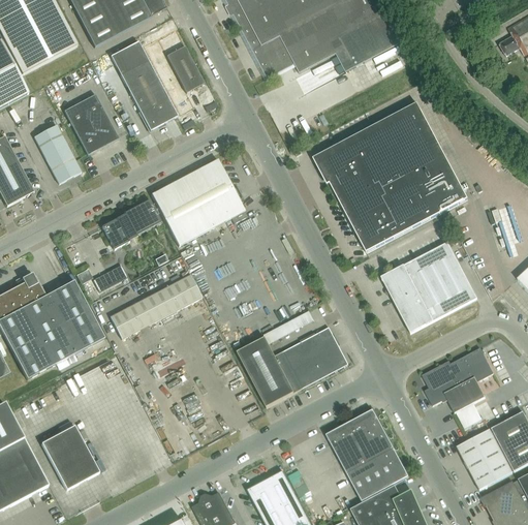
[(0,105),(28,91),(19,74),(21,73),(75,44),(52,0),(0,0),(0,33),(2,37),(0,38),(0,105)]
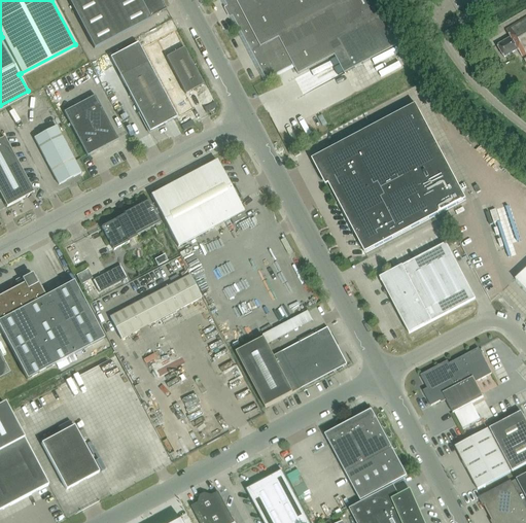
[(69,0),(94,44),(149,15),(148,13),(165,5),(162,0),(69,0)]
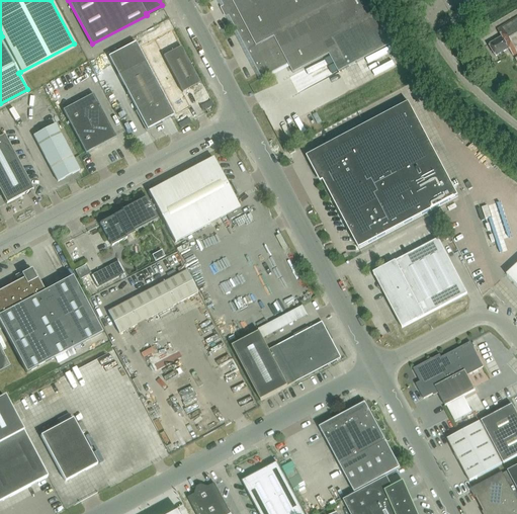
[(337,68),(392,39),(370,0),(221,0),(261,75),(287,61),(292,70),(328,51),(337,68)]
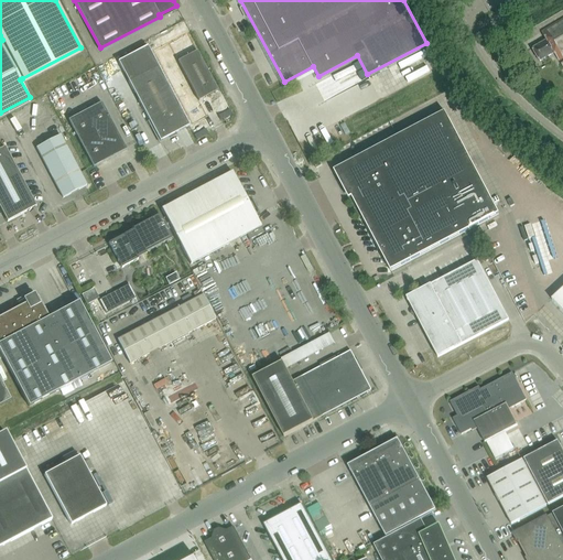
[(539,58),(552,50),(558,57),(562,54),(562,14),(540,29),(545,38),(531,46),(539,58)]
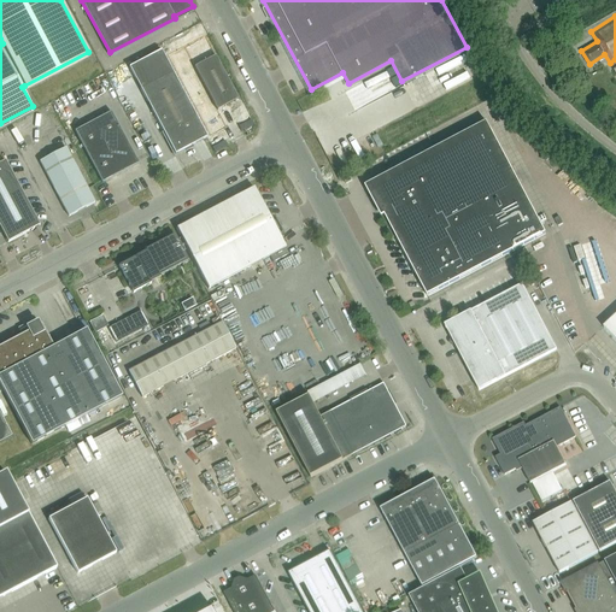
[(204,30),(165,51),(209,130),(226,122),(217,105),(238,94),(215,51),(211,45),(204,30)]
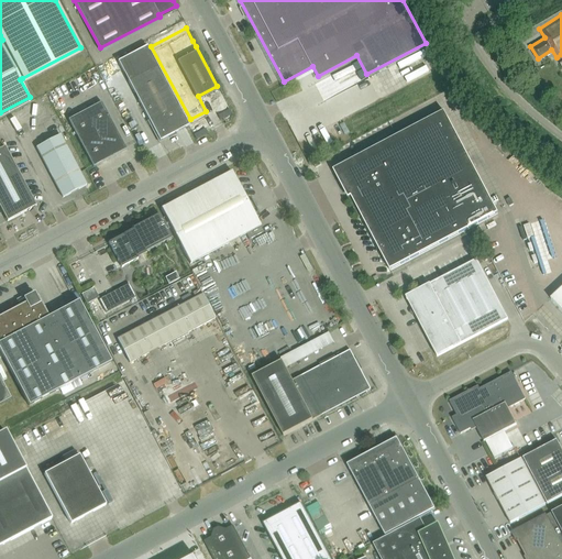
[(169,131),(188,121),(149,45),(118,61),(133,90),(150,121),(149,122),(157,139),(169,132),(169,131)]
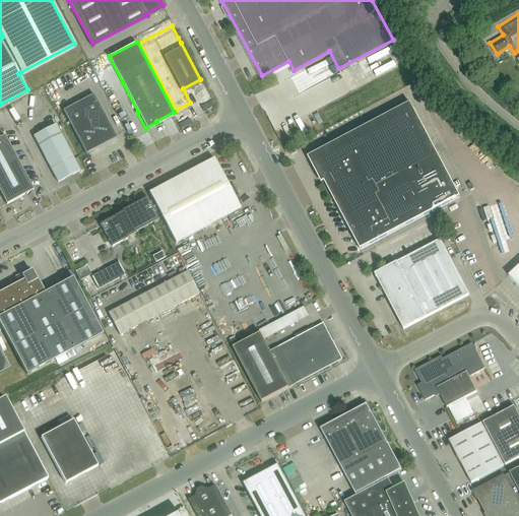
[(84,150),(116,134),(92,90),(61,107),(84,150)]
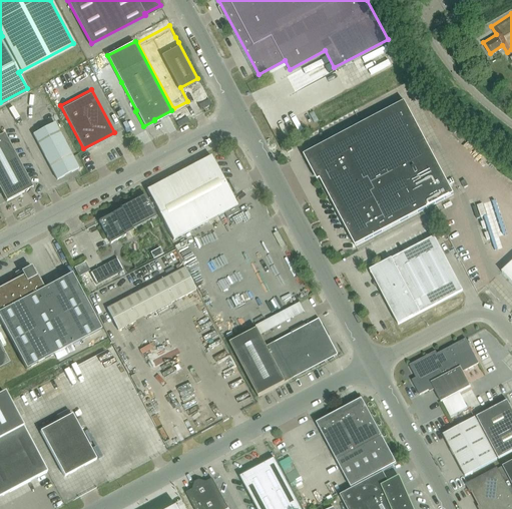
[(404,98),(306,150),(355,243),(453,191),(404,98)]
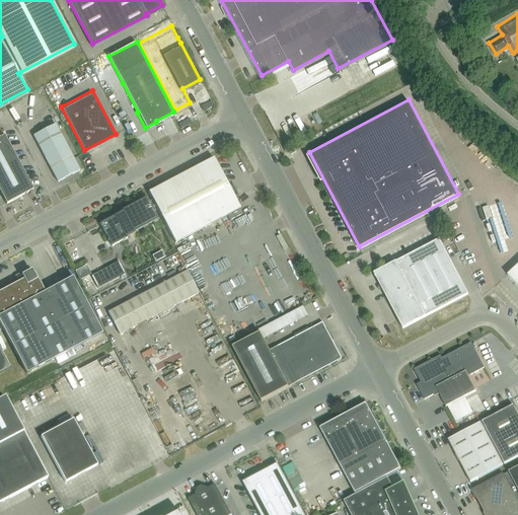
[(54,121),(32,133),(57,178),(78,167),(54,121)]
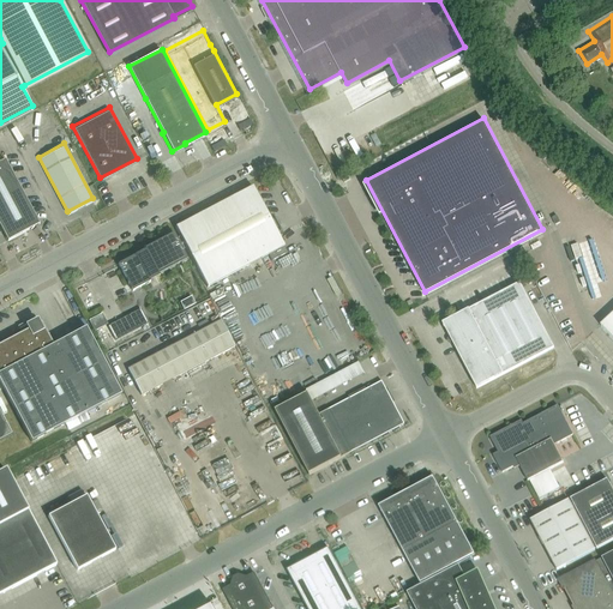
[(4,156),(0,158),(0,224),(6,237),(38,221),(4,156)]
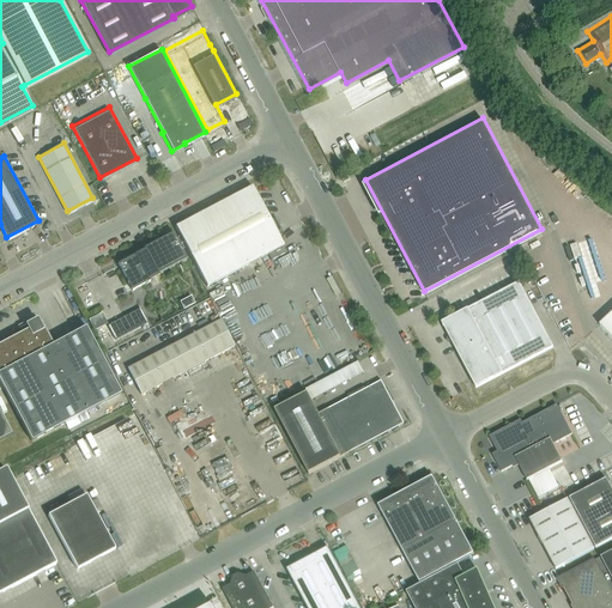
[(343,178),(349,175),(345,169),(339,172),(343,178)]
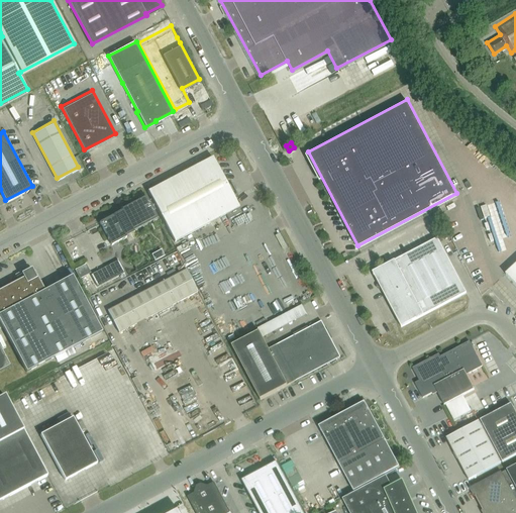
[(175,237),(224,211),(227,216),(240,209),(212,154),(148,187),(146,188),(174,238),(176,237),(175,237)]
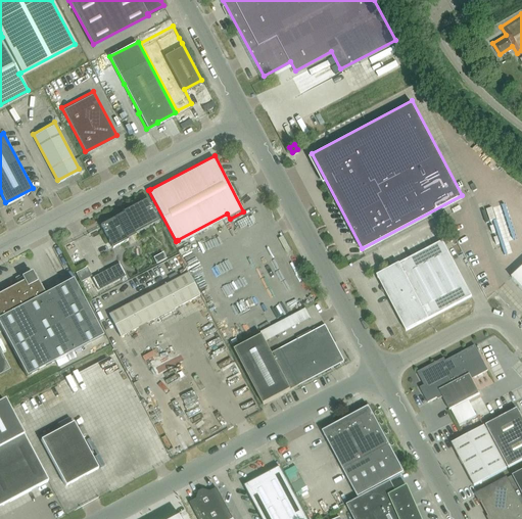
[(114,214),(99,222),(111,245),(127,237),(126,235),(158,218),(147,196),(147,195),(123,208),(124,211),(120,214),(121,215),(116,217),(114,214)]
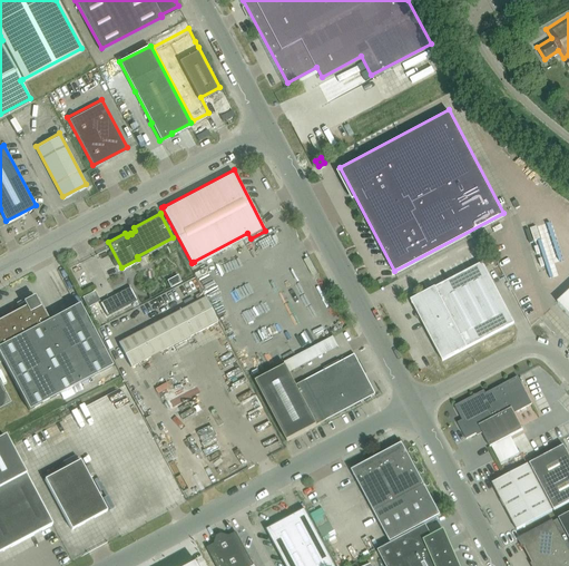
[(441,358),(513,320),(481,260),(410,298),(441,358)]
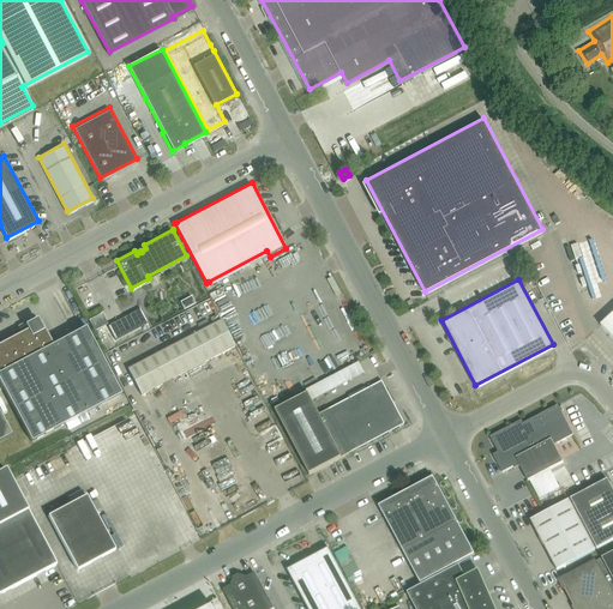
[(146,319),(139,306),(107,323),(114,336),(146,319)]
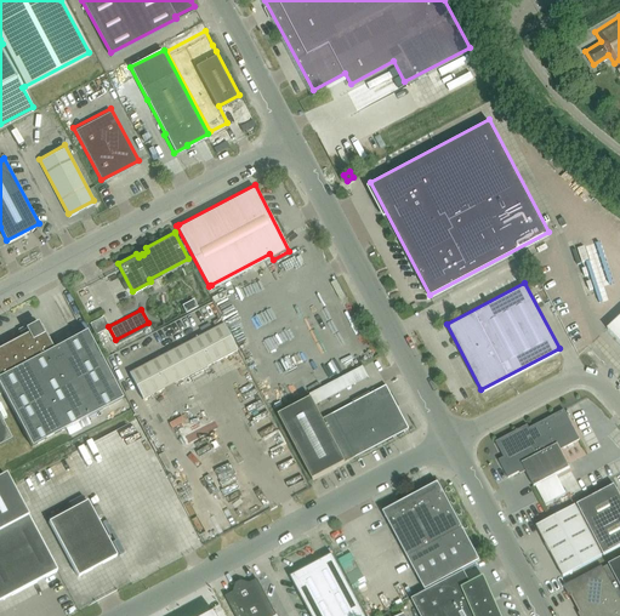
[(619,340),(619,312),(607,325),(619,340)]
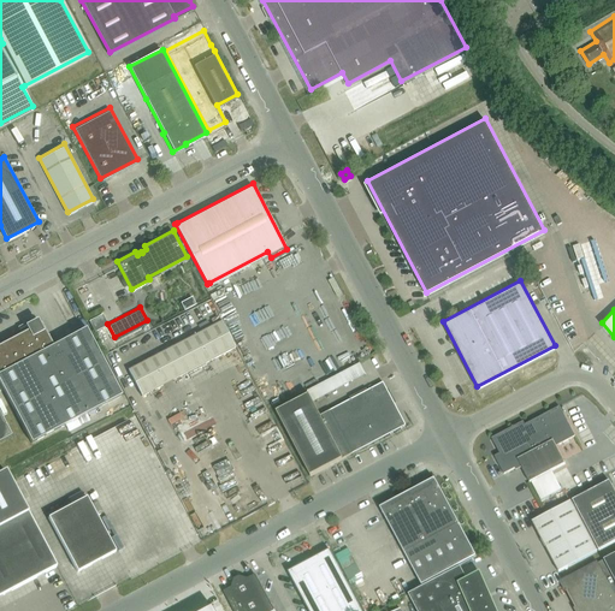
[(120,392),(87,327),(53,345),(40,320),(37,321),(35,318),(25,322),(28,326),(0,340),(0,383),(30,439),(120,392)]
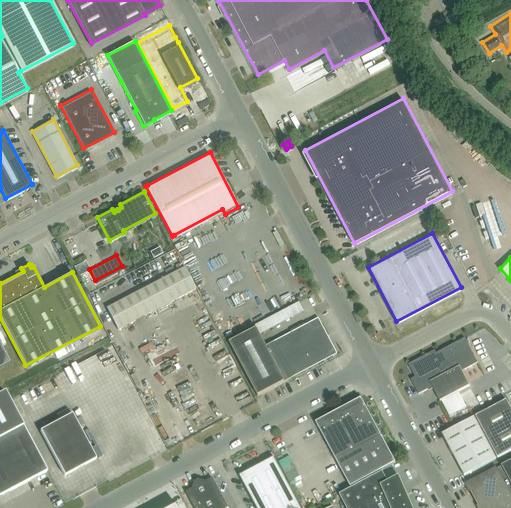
[(183,264),(105,305),(117,326),(194,286),(183,264)]
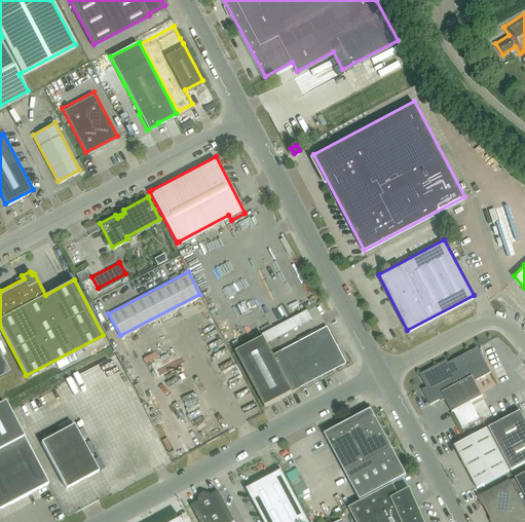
[(264,403),(345,361),(326,324),(272,351),(262,334),(235,348),(264,403)]
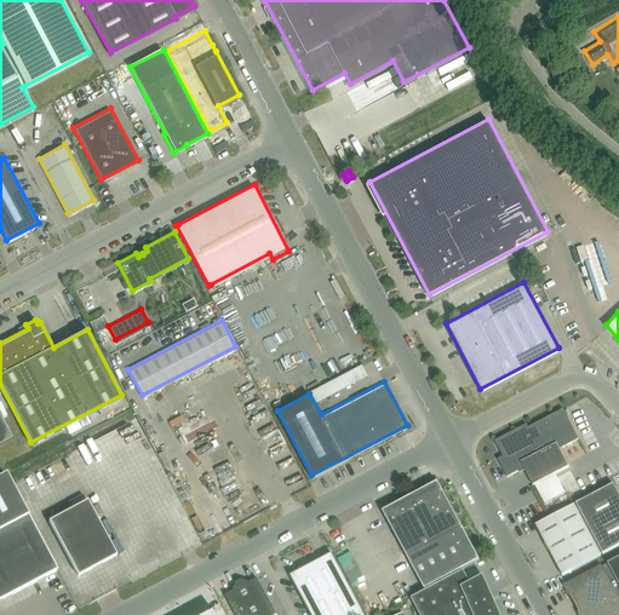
[(559,446),(578,436),(562,406),(527,424),(526,420),(493,437),(502,453),(497,455),(506,473),(522,465),(532,482),(568,463),(559,446)]
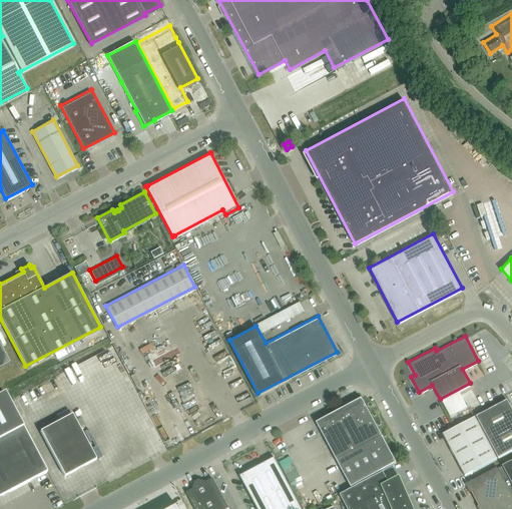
[(0,363),(9,359),(0,342),(0,363)]
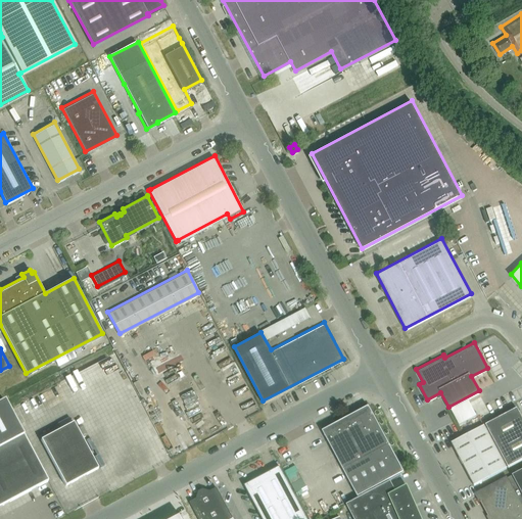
[(0,502),(47,478),(22,432),(3,397),(0,398),(0,502)]
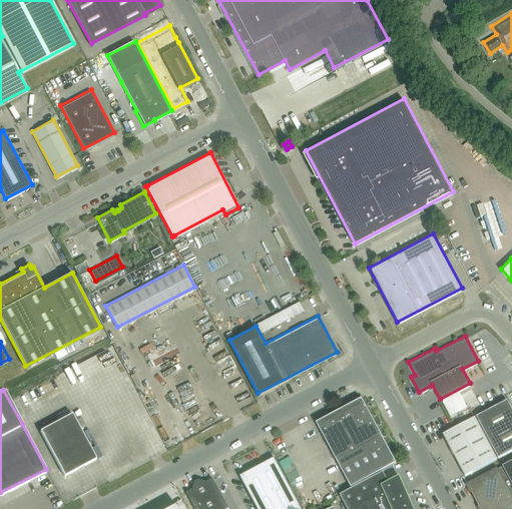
[(396,461),(361,396),(316,420),(350,485),(396,461)]
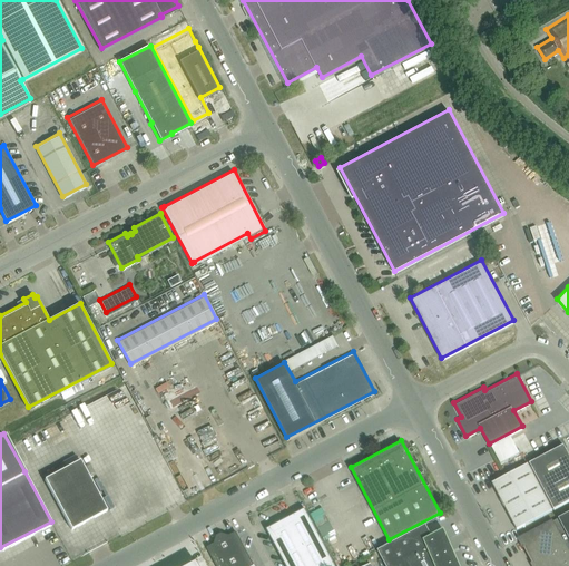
[(516,526),(551,507),(550,506),(552,506),(568,497),(568,454),(562,442),(528,460),(529,461),(528,462),(527,461),(491,480),(516,526)]
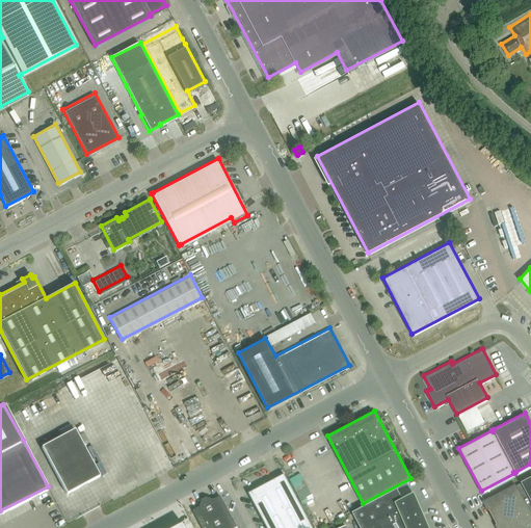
[(65,491),(99,473),(74,426),(41,444),(65,491)]
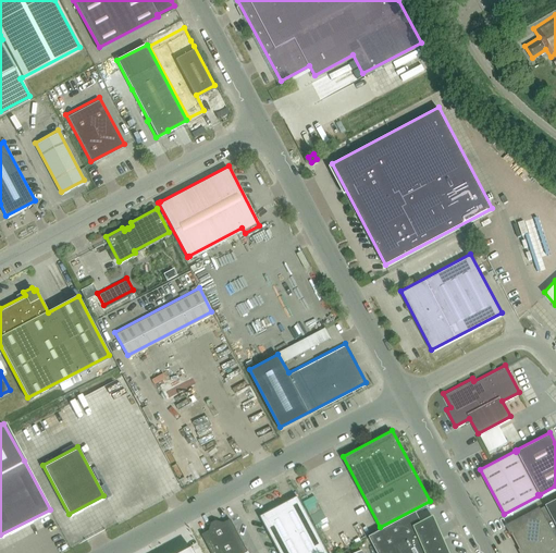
[(280,552),(325,552),(328,552),(296,495),(259,515),(280,552)]
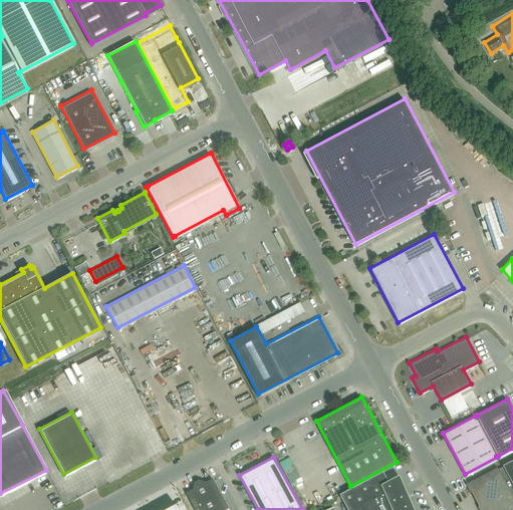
[(512,509),(512,498),(511,494),(512,493),(512,458),(503,464),(504,466),(497,469),(497,468),(496,468),(468,483),(481,509),(512,509)]
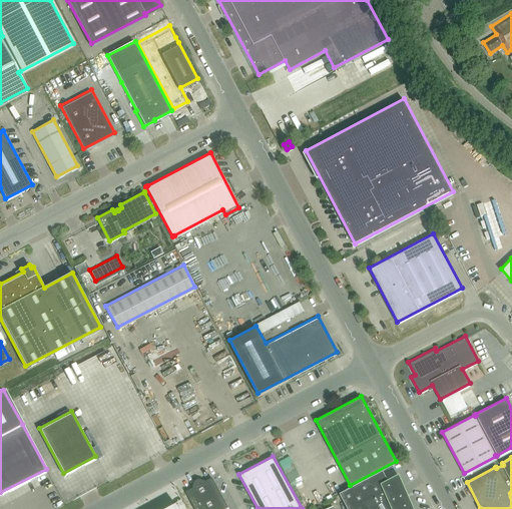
[(403,508),(401,504),(408,500),(404,493),(397,497),(391,487),(399,483),(395,476),(388,480),(387,477),(386,478),(382,471),(383,470),(382,469),(339,492),(348,508),(403,508)]
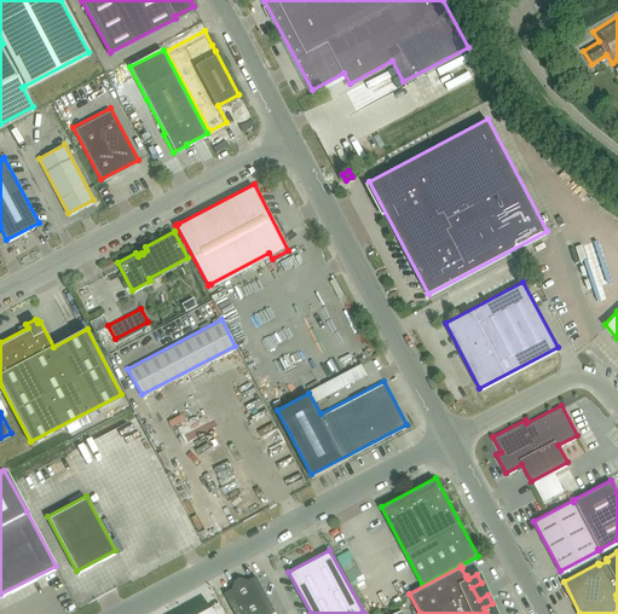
[(276,613),(255,574),(244,580),(243,578),(240,577),(235,579),(234,584),(235,585),(224,591),(235,613),(276,613)]
